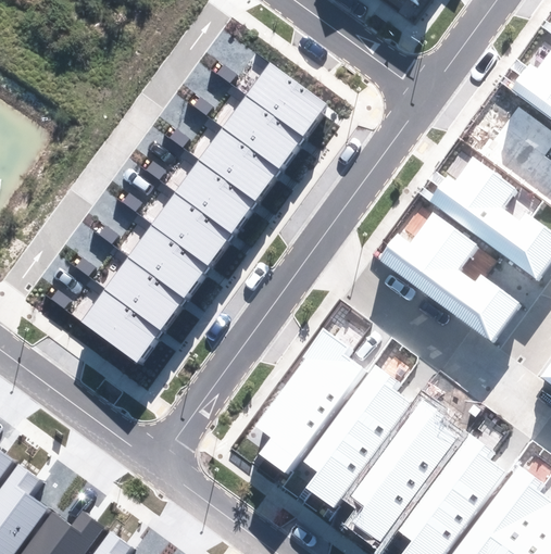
[(550,121),(550,48),(535,71),(528,65),(510,91),(550,121)]
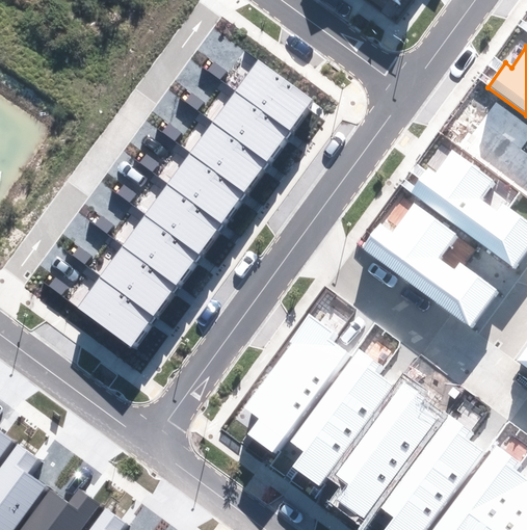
[(202,68),(215,77),(222,69),(209,58),(202,68)]
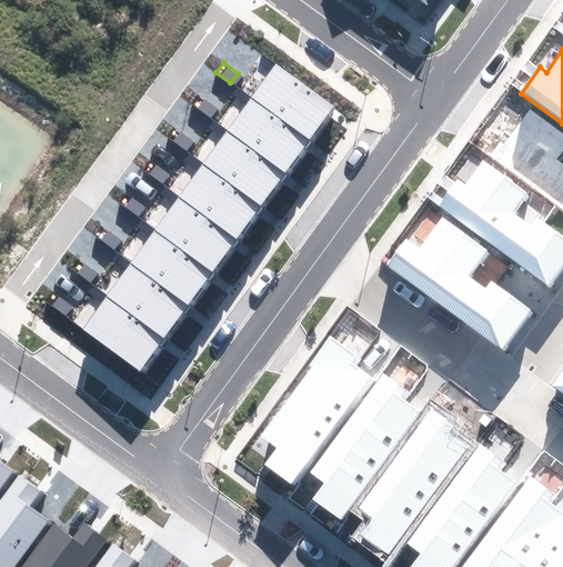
[(274,65),(251,98),(310,140),(333,107),(274,65)]
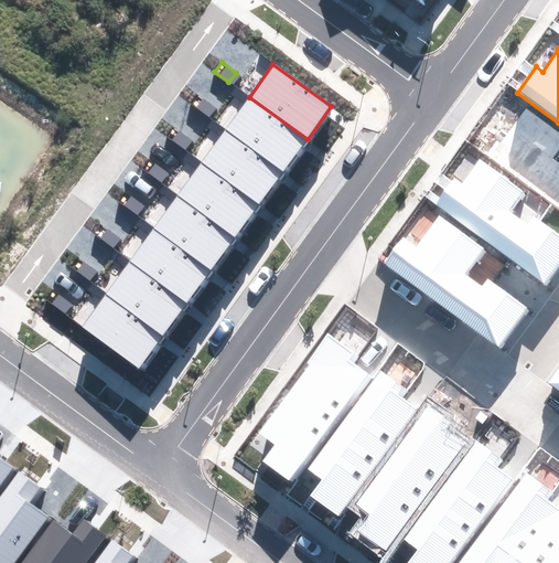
[(190,104),(204,115),(211,106),(197,95),(190,104)]
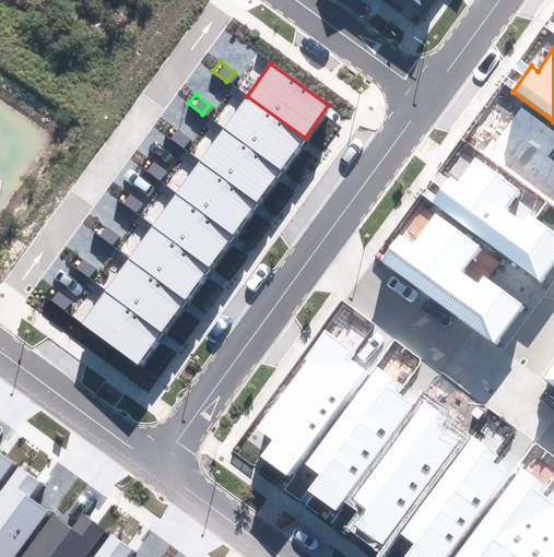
[(247,96),(223,128),(281,170),(305,138),(247,96)]
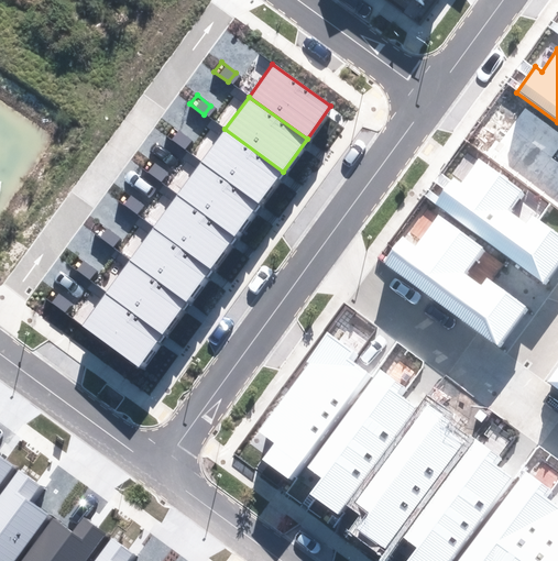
[(557,209),(557,158),(547,151),(557,134),(557,129),(517,100),(499,128),(491,122),(472,149),(557,209)]
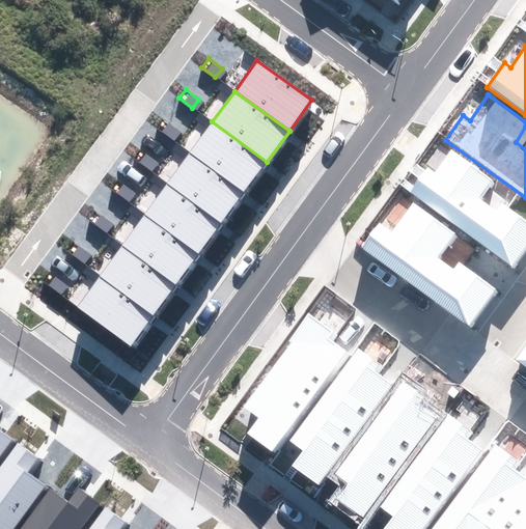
[(157,128),(169,138),(176,130),(163,119),(157,128)]
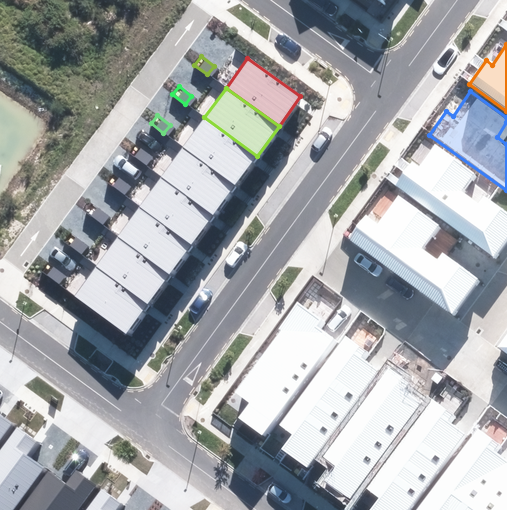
[(204,117),(182,147),(236,185),(257,156),(204,117)]
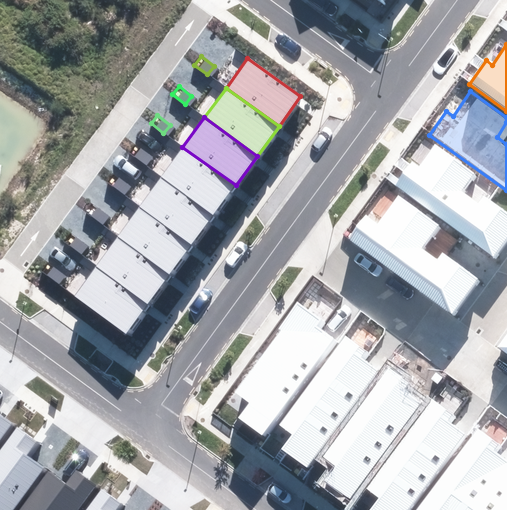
[(493,258),(506,238),(506,208),(482,190),(476,199),(461,188),(474,171),(435,143),(417,167),(410,162),(393,186),(493,258)]
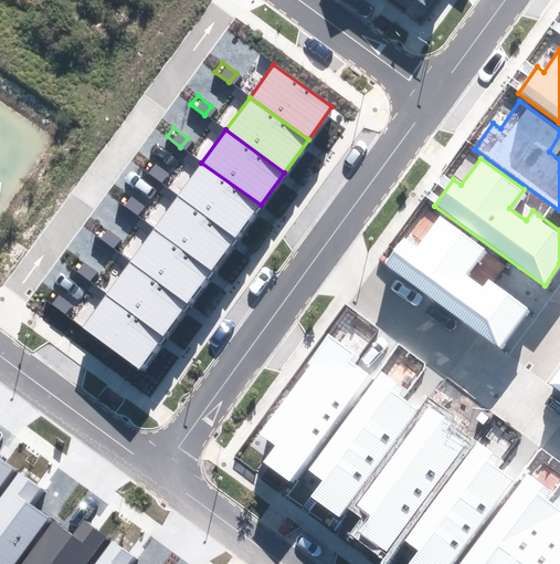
[(143,170),(157,181),(164,171),(150,162),(143,170)]
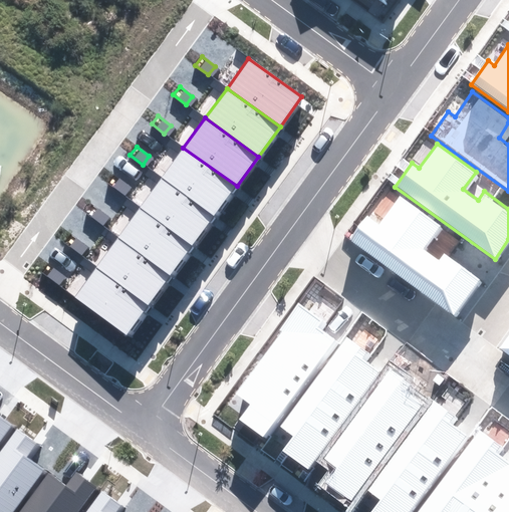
[(183,148),(162,177),(215,216),(237,186),(183,148)]
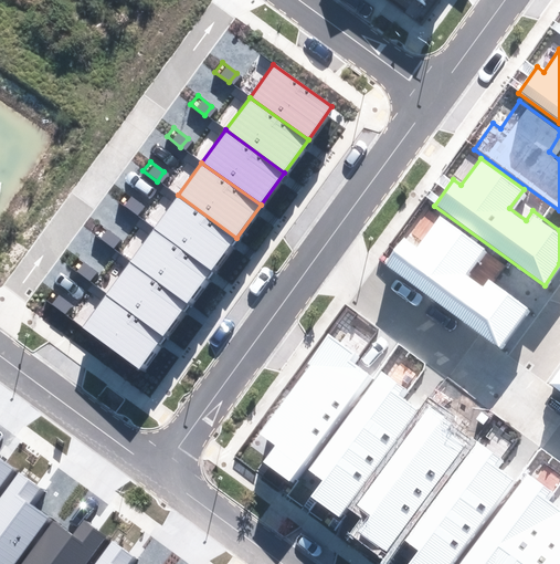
[(118,202),(133,213),(139,204),(126,194),(118,202)]
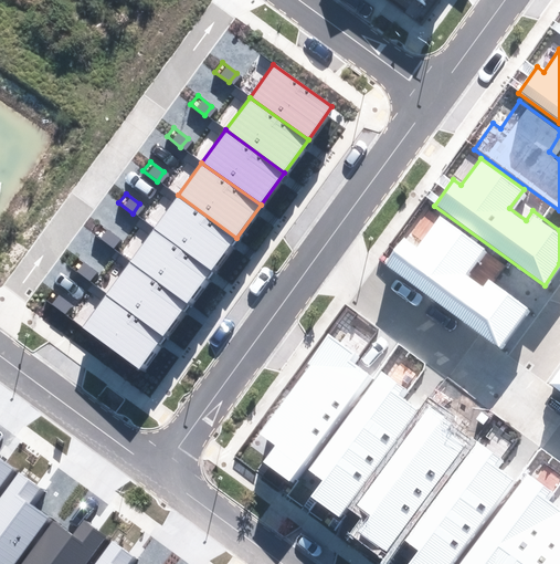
[(178,195),(154,228),(212,270),(236,238),(178,195)]
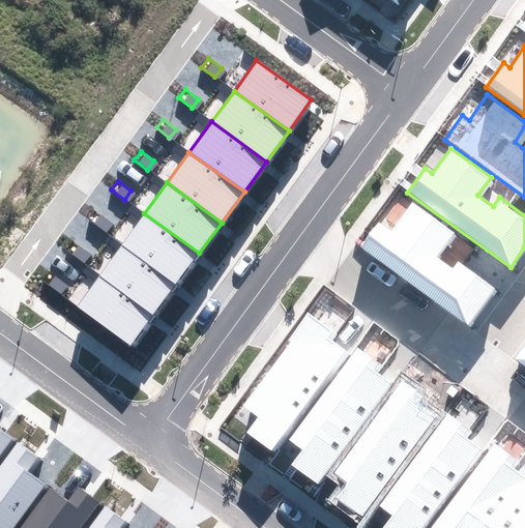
[(473,321),(502,281),(462,252),(456,260),(440,248),(454,231),(413,202),(395,227),(387,222),(370,246),(473,321)]
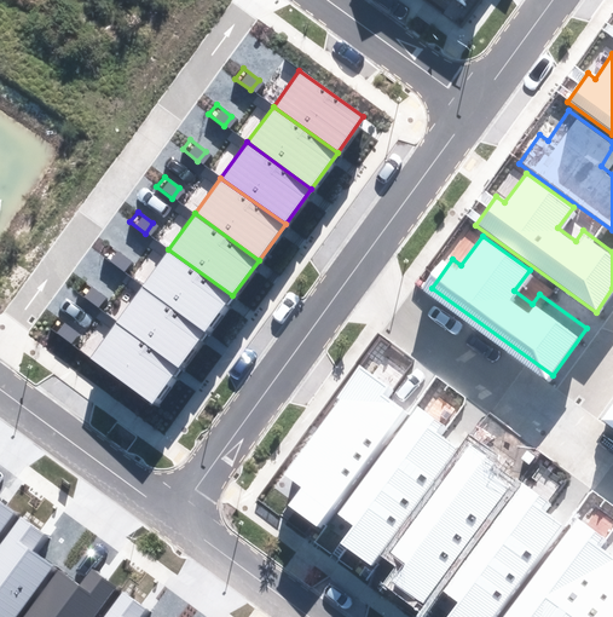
[(104,258),(119,270),(127,259),(111,248),(104,258)]
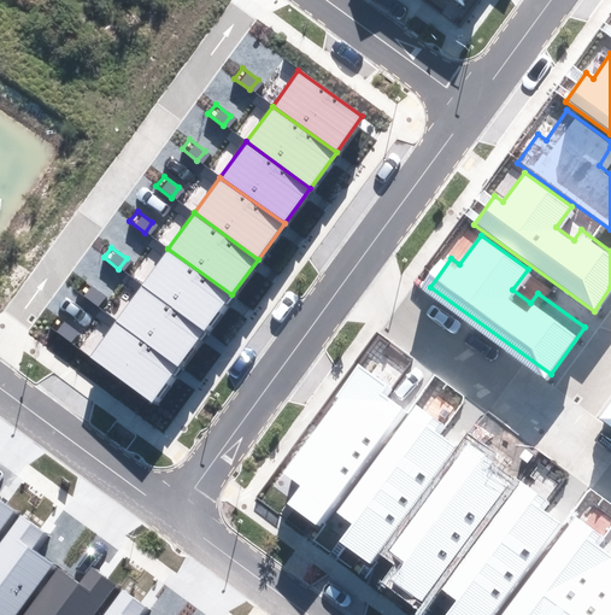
[(168,249),(142,283),(206,331),(231,294),(168,249)]
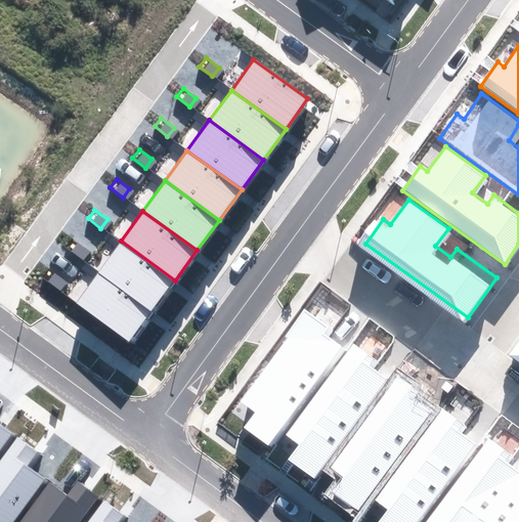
[(66,249),(79,259),(85,250),(73,240),(66,249)]
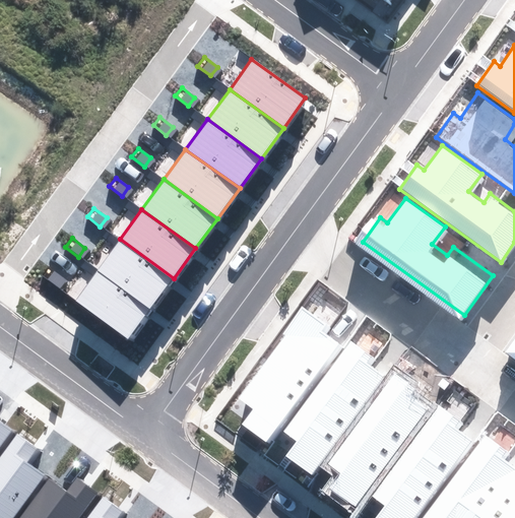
[(120,239),(98,269),(151,308),(174,278),(120,239)]
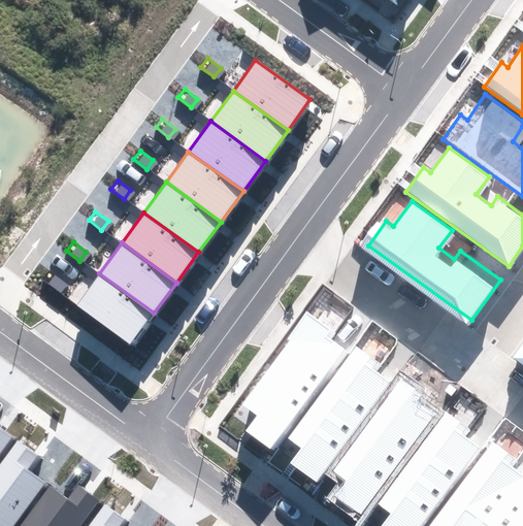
[(43,282),(56,292),(63,283),(50,272),(43,282)]
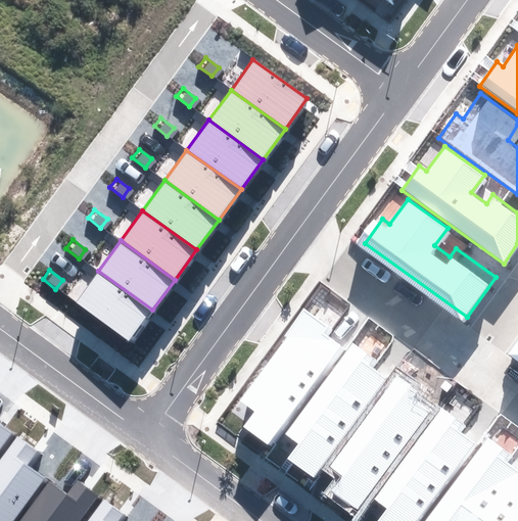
[(98,271),(76,300),(131,340),(152,310),(98,271)]
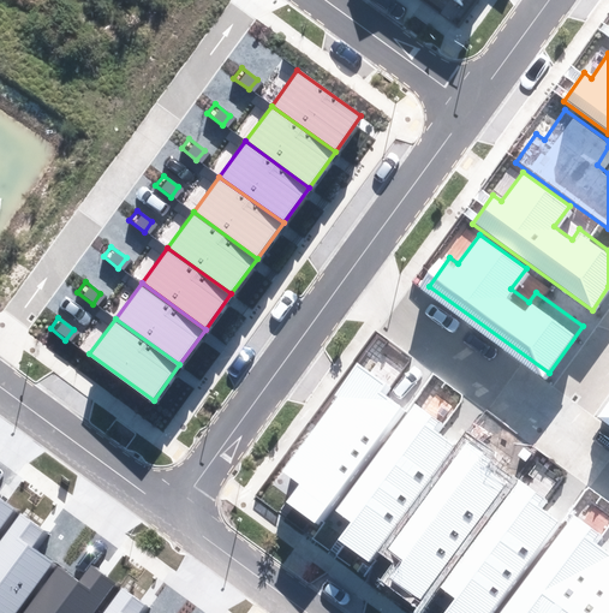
[(388,381),(359,359),(281,466),(299,480),(286,498),(315,518),(400,403),(382,390),(388,381)]
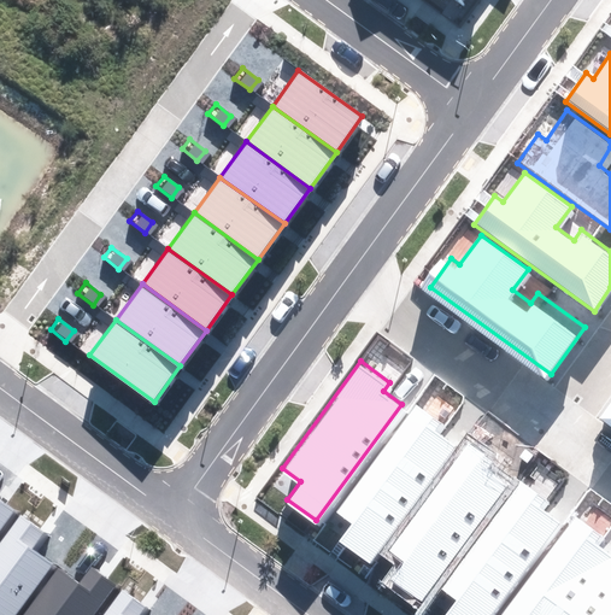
[(610,396),(598,414),(610,422),(610,396)]
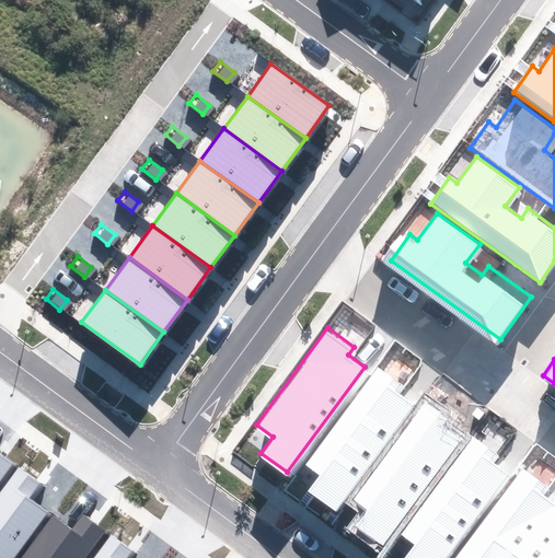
[(403,381),(377,362),(304,460),(322,472),(310,488),(335,507),(413,400),(397,390),(403,381)]
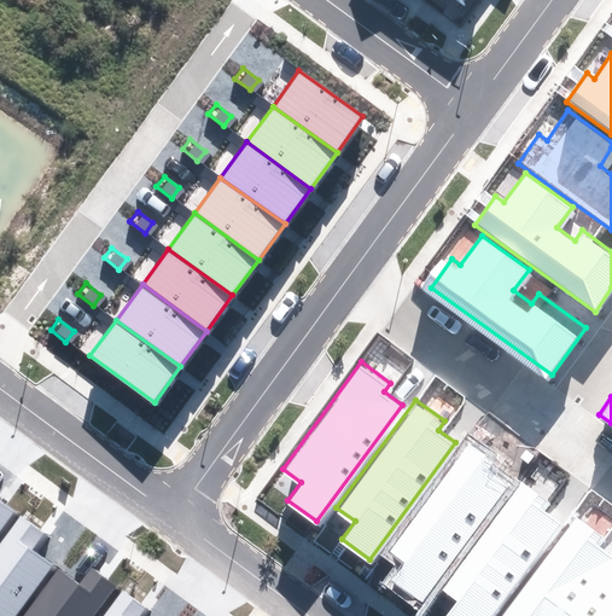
[(495,463),(466,442),(386,550),(404,563),(392,581),(420,602),(506,486),(488,472),(495,463)]
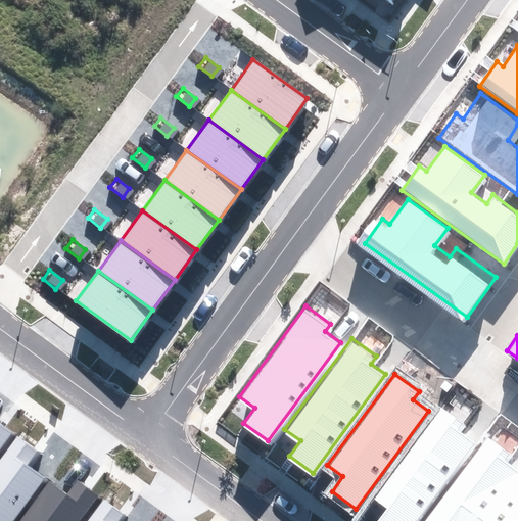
[(465,421),(440,403),(373,493),(388,506),(378,520),(414,520),(474,439),(459,428),(465,421)]
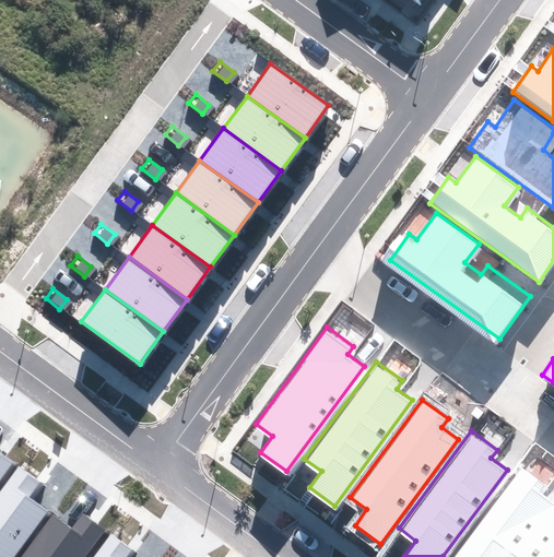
[(0,556),(7,556),(44,508),(25,495),(36,481),(13,464),(0,482),(0,556)]
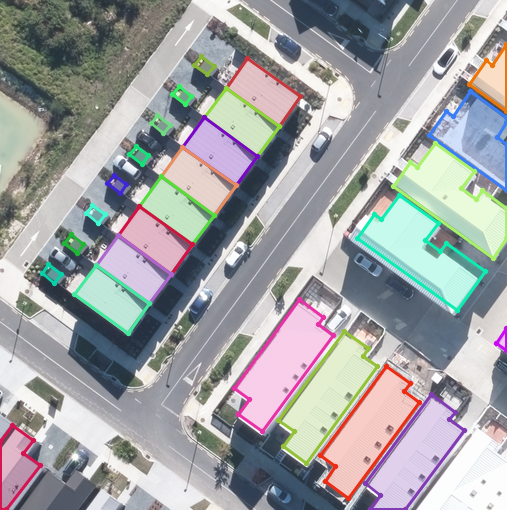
[(502,443),(478,425),(416,509),(474,509),(506,467),(506,457),(497,450),(502,443)]
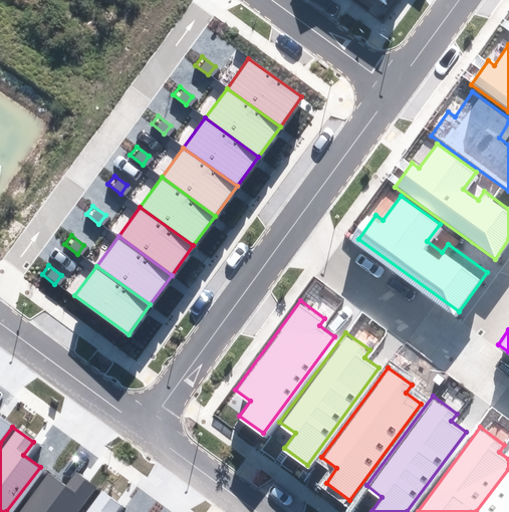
[(43,470),(12,511),(69,511),(90,484),(70,469),(60,482),(43,470)]
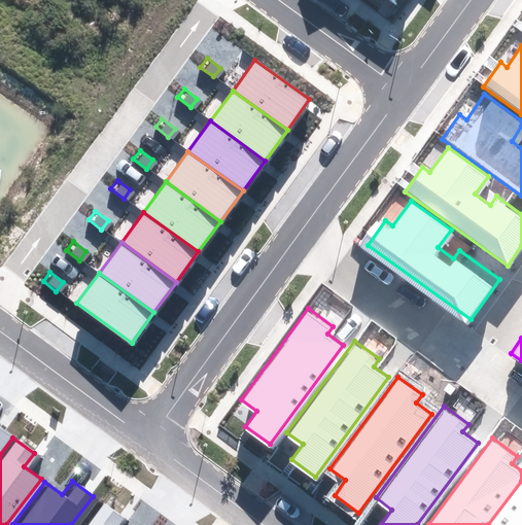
[(521,524),(521,481),(488,524),(521,524)]
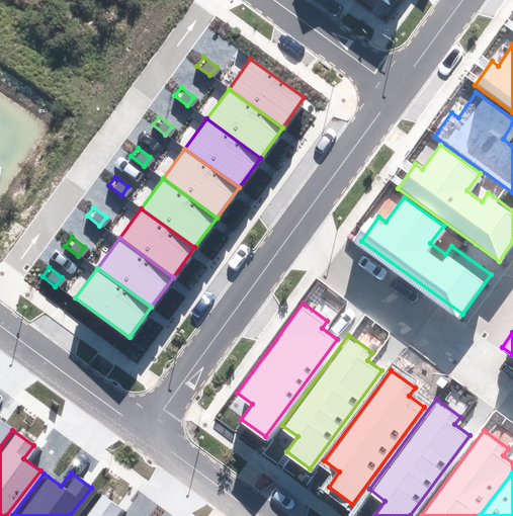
[(84,515),(115,515),(120,511),(100,496),(84,515)]
